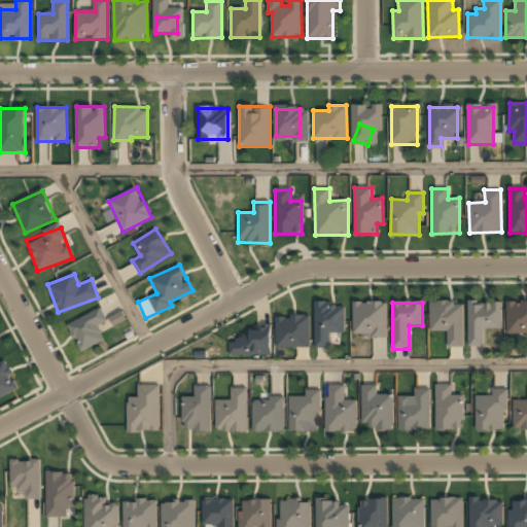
[(385,304),(353,304),(353,337),(385,338),(385,304)]
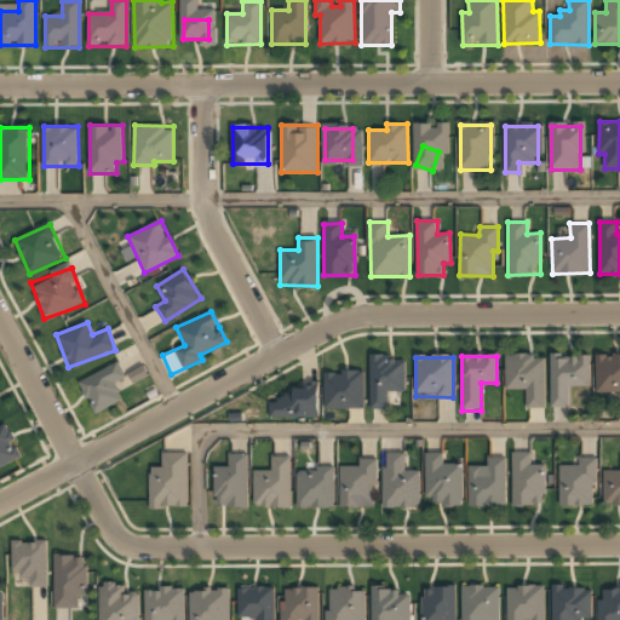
[(505,391),(527,391),(527,408),(544,408),(544,357),(505,357),(505,391)]
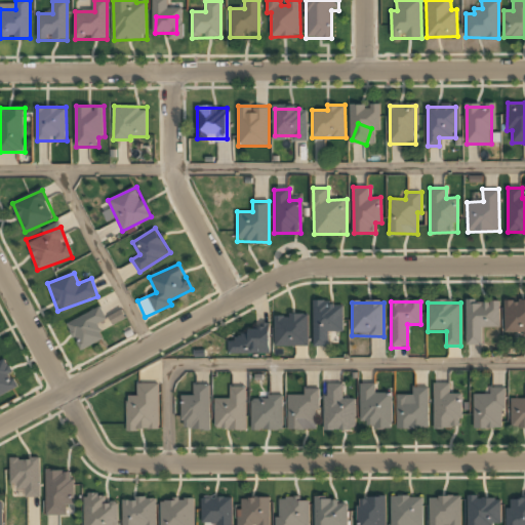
[(498,328),(498,303),(467,303),(467,346),(483,346),(483,328),(498,328)]
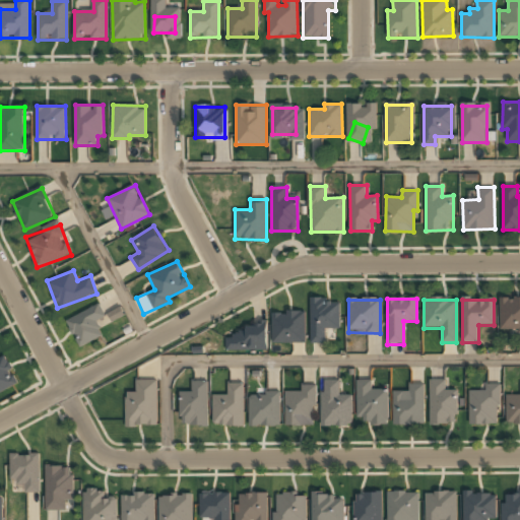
[(519,300),(499,300),(499,332),(519,332),(519,300)]
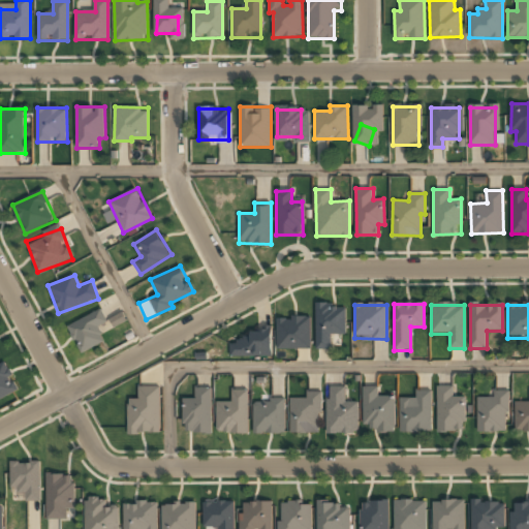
[(104,341),(97,327),(106,322),(101,310),(67,327),(80,353),(104,341)]
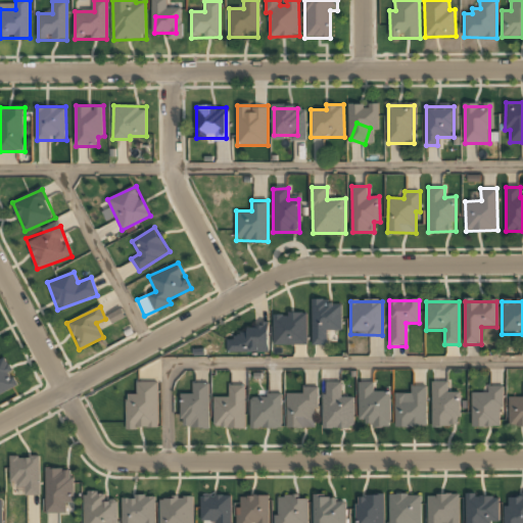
[(304,316),(274,316),(274,345),(304,345),(304,316)]
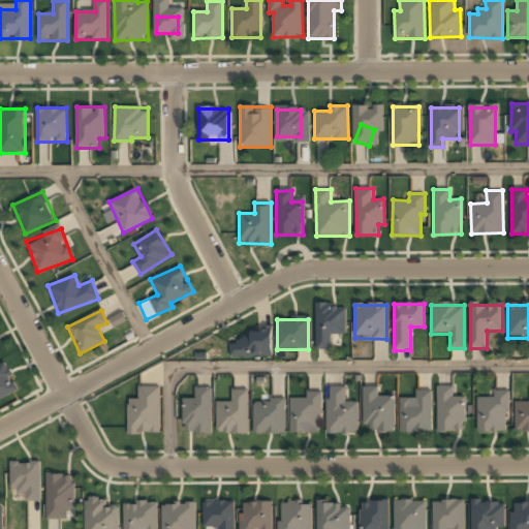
[(328,349),(328,334),(318,334),(318,349),(328,349)]
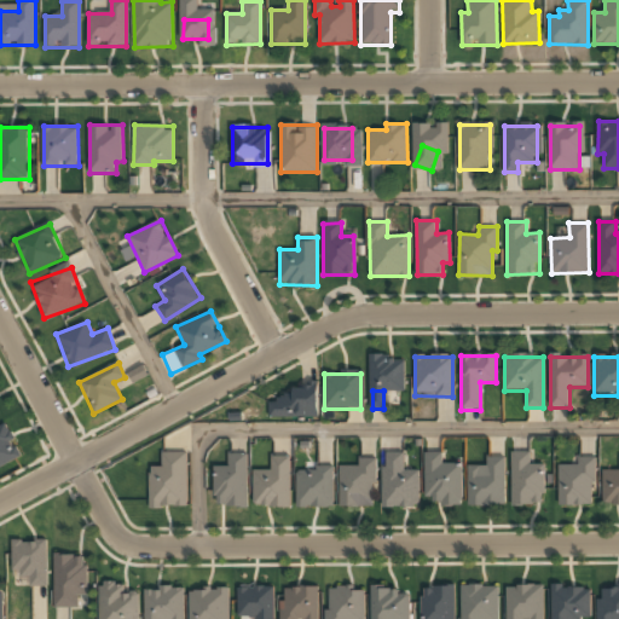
[(318,418),(318,393),(268,393),(268,418),(318,418)]
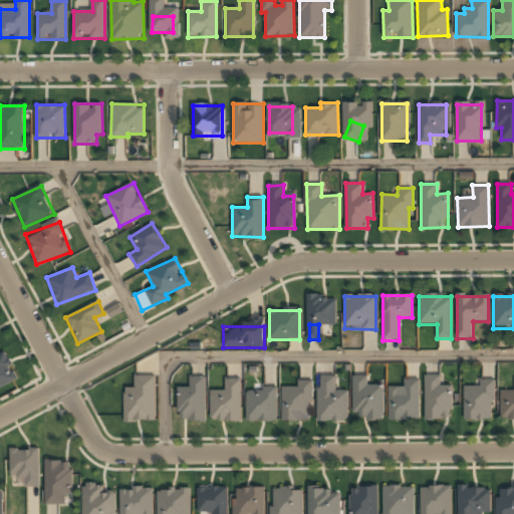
[(0,386),(18,378),(5,352),(0,354),(0,386)]
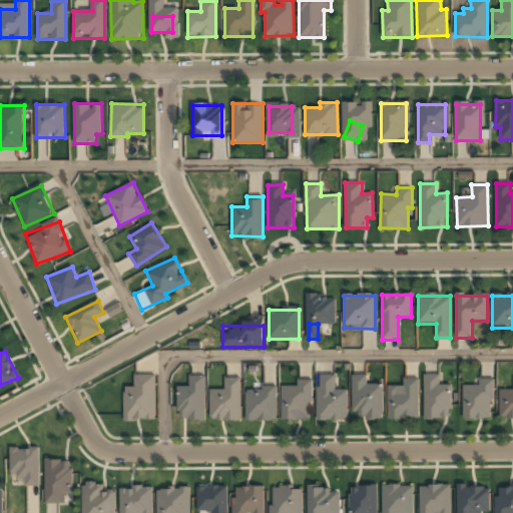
[(155,422),(155,376),(134,376),(134,387),(123,387),(123,422),(155,422)]
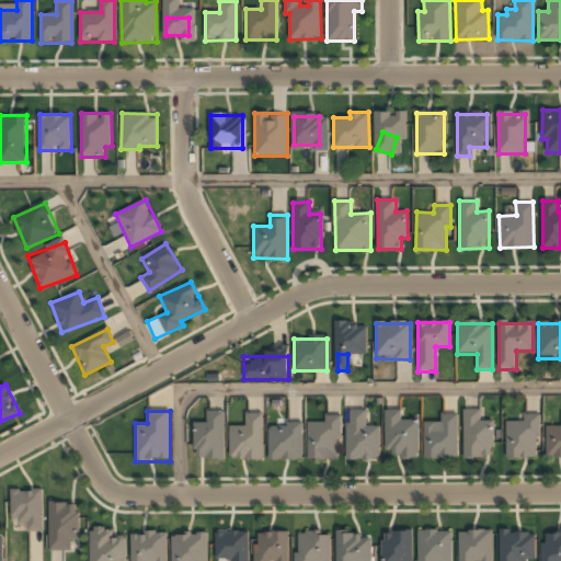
[(346,411),(346,460),(379,460),(379,427),(366,427),(366,411),(346,411)]
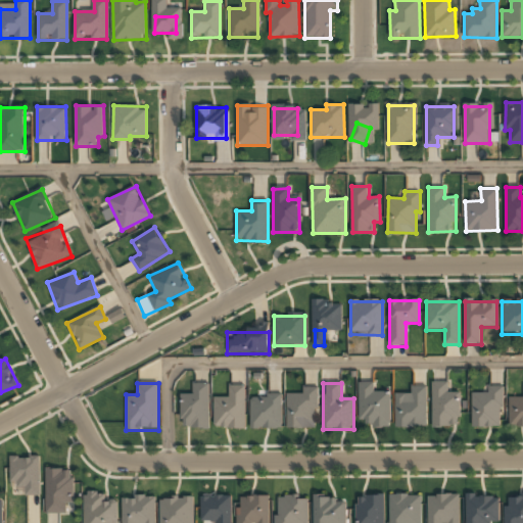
[(389,392),(374,392),(374,383),(359,383),(359,426),(389,426),(389,392)]
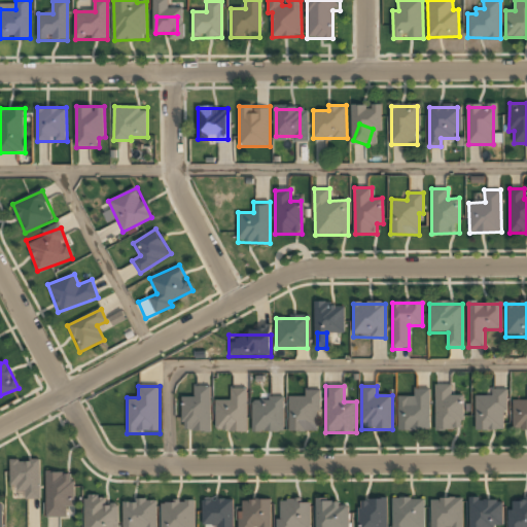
[(435,430),(462,430),(462,396),(451,396),(451,386),(435,386),(435,430)]
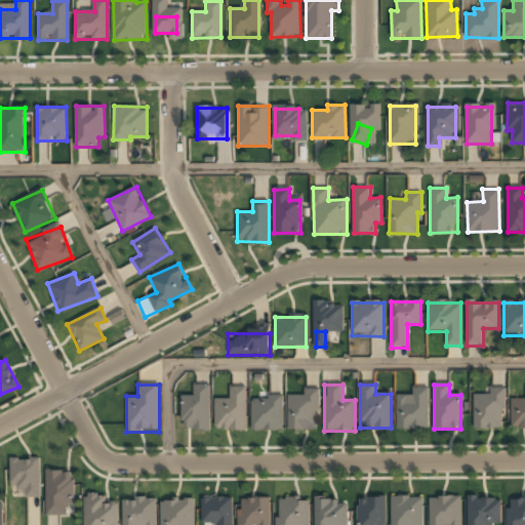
[(208,386),(193,386),(193,397),(182,396),(182,430),(208,431),(208,386)]
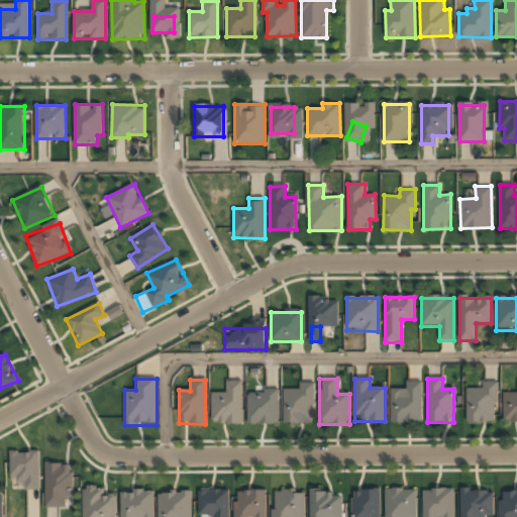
[(211,393),(210,423),(240,424),(241,383),(225,382),(225,394),(211,393)]
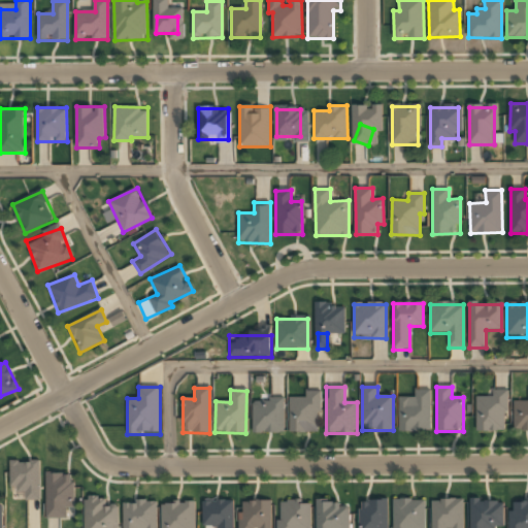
[(506,432),(505,390),(492,391),(492,398),(475,398),(476,432),(506,432)]
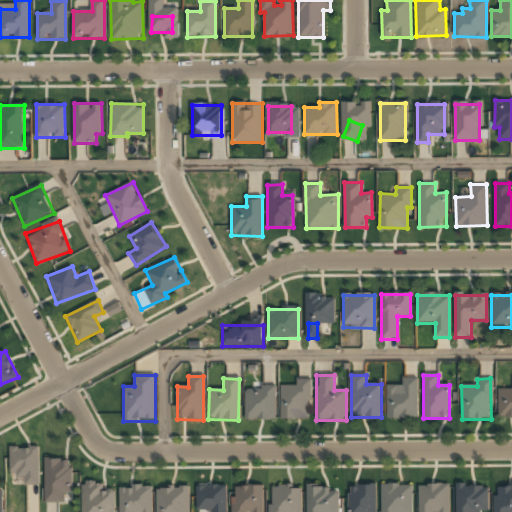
[(417,419),(417,379),(402,379),(402,387),(386,387),(386,419),(417,419)]
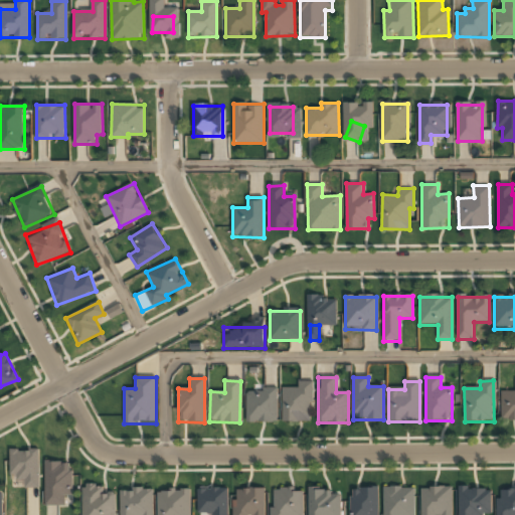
[(311,382),(298,382),(298,389),(282,389),(282,423),(311,423),(311,382)]
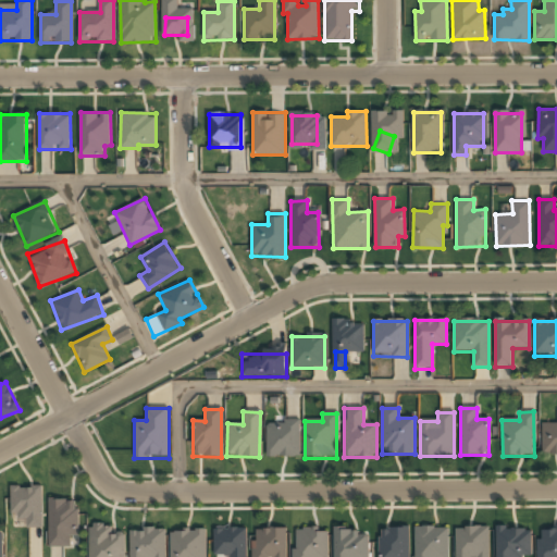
[(298,424),(267,424),(267,457),(298,457),(298,424)]
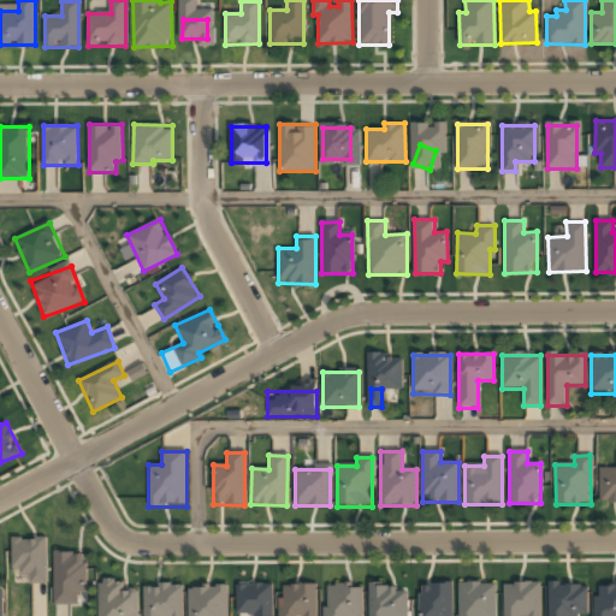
[(615,504),(615,469),(599,469),(599,504),(615,504)]
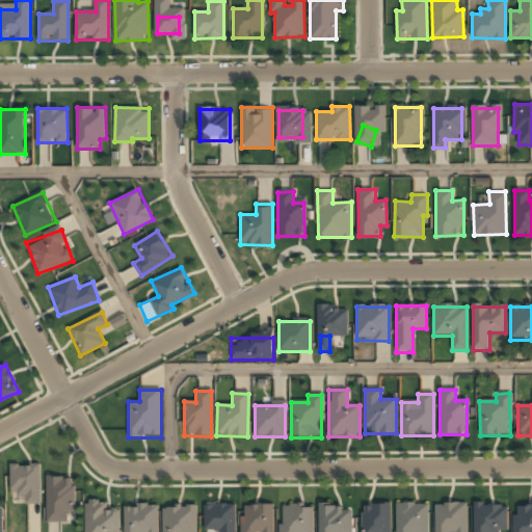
[(40,464),(10,464),(10,494),(22,494),(22,505),(40,505),(40,464)]
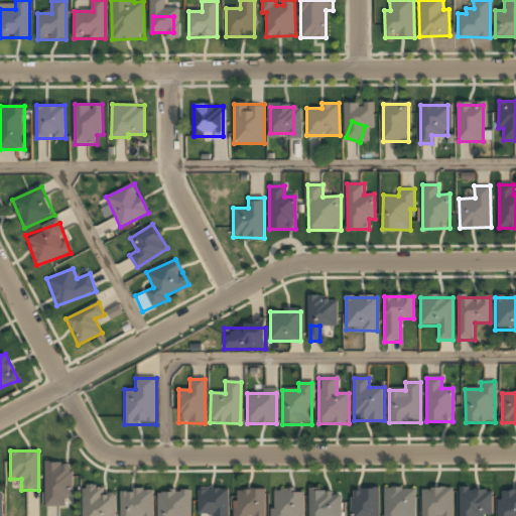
[(72,463),(44,463),(43,507),(71,507),(72,463)]
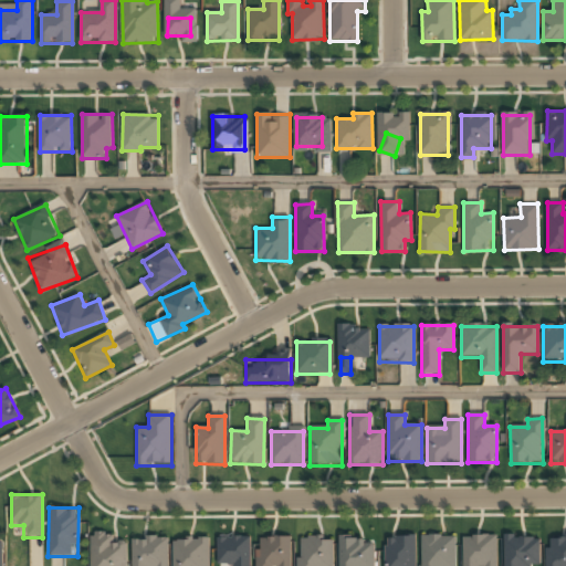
[(90,533),(90,565),(126,565),(126,543),(113,543),(113,533),(90,533)]
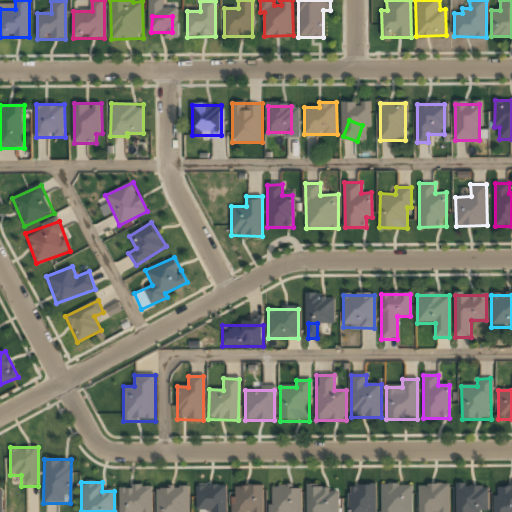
[(380,511),(412,511),(412,486),(381,485),(380,511)]
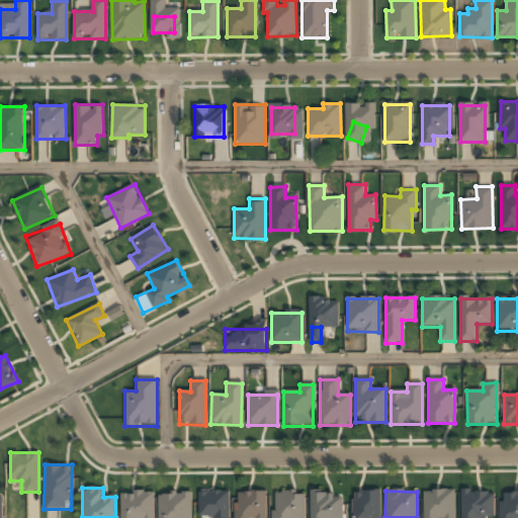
[(135,517),(154,517),(154,492),(120,492),(120,517),(135,517)]
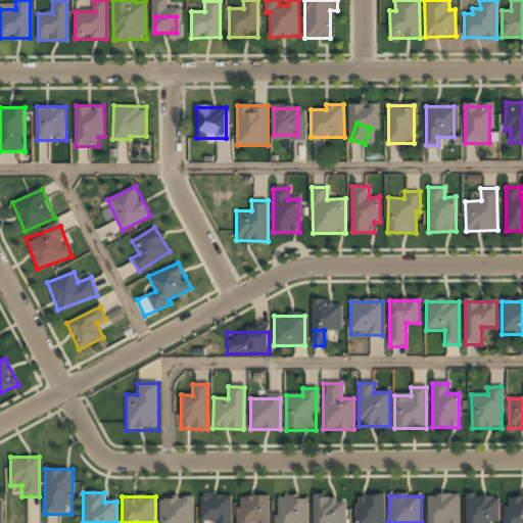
[(200,522),(218,522),(232,522),(232,496),(200,496),(200,522)]
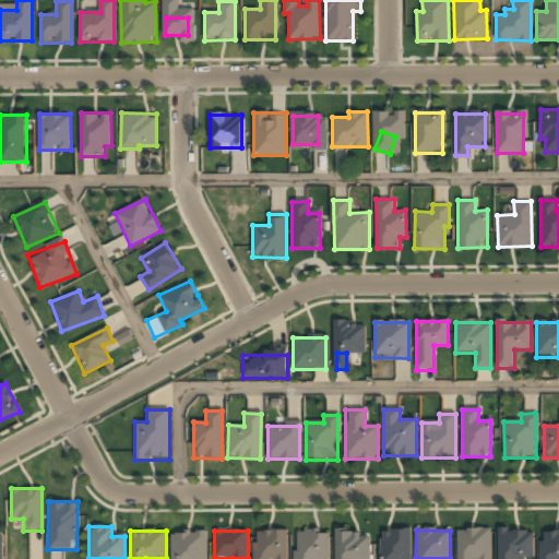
[(286,531),(252,531),(252,558),(270,558),(286,558),(286,531)]
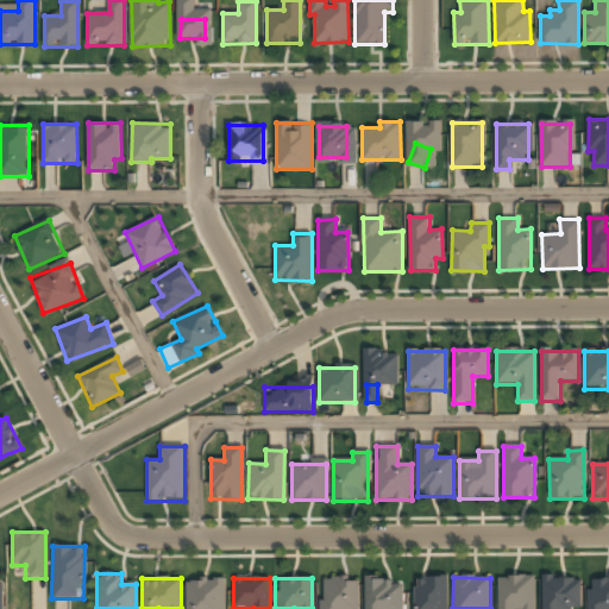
[(413,608),(445,608),(445,578),(413,578),(413,608)]
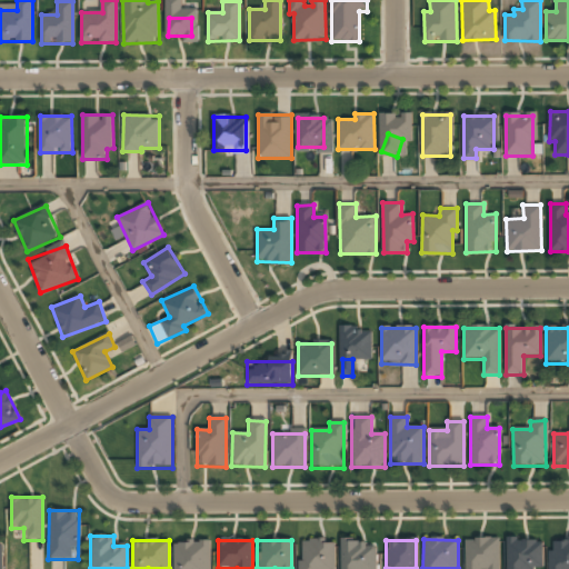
[(465,568),(499,568),(499,540),(465,540),(465,568)]
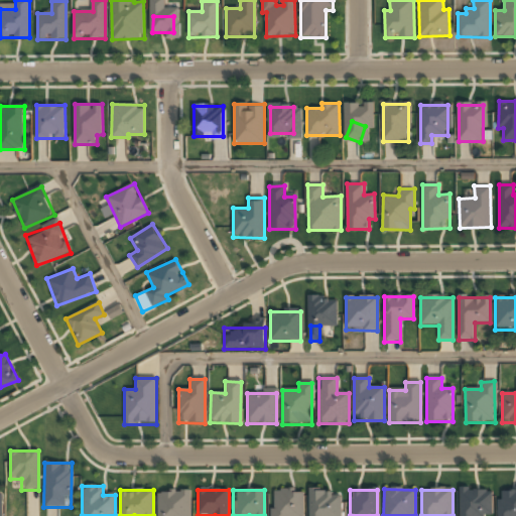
[(459,515),(492,515),(492,490),(459,490),(459,515)]
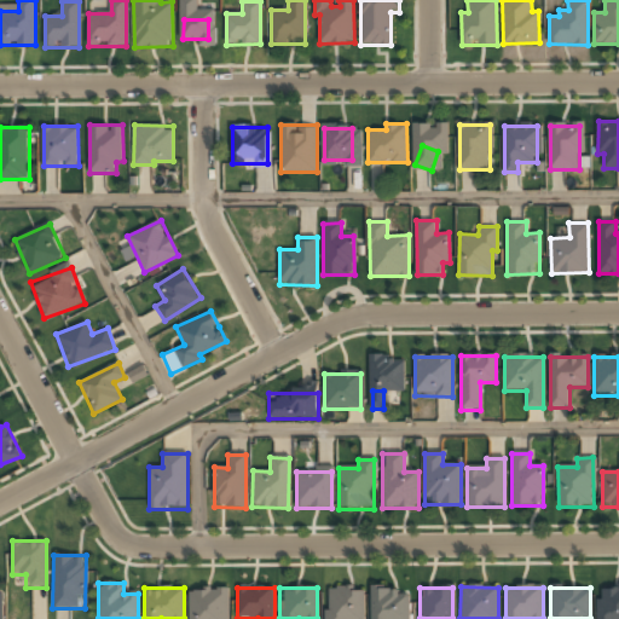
[(618,618),(618,588),(597,588),(597,618),(618,618)]
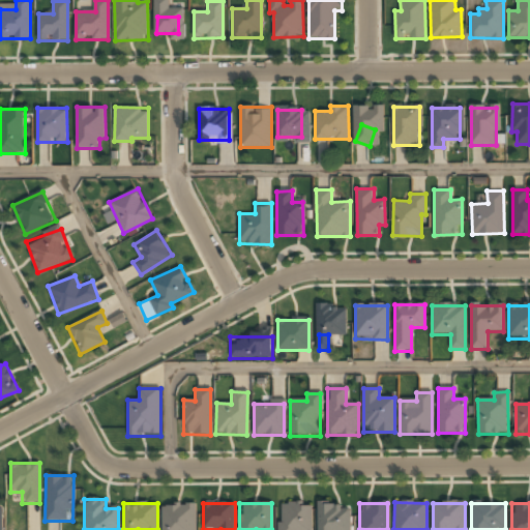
[(195,529),(195,504),(160,505),(160,529),(195,529)]
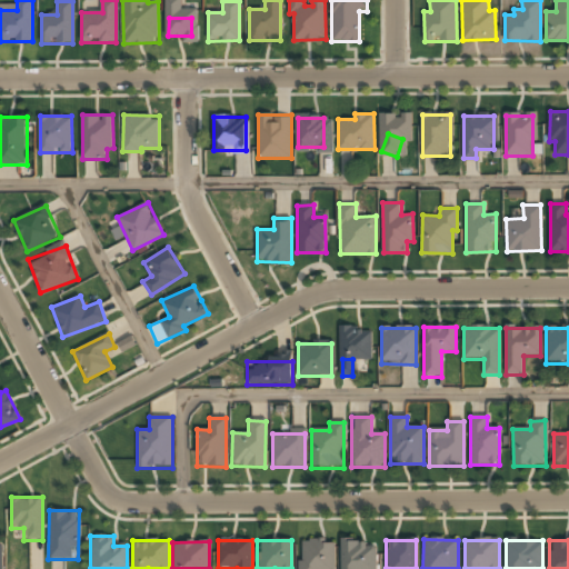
[(335,568),(335,541),(300,541),(299,568),(335,568)]
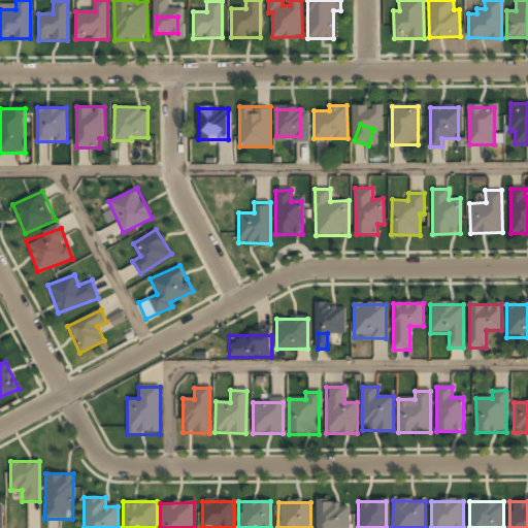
[(317,502),(317,527),(349,527),(349,509),(338,509),(338,502),(317,502)]
